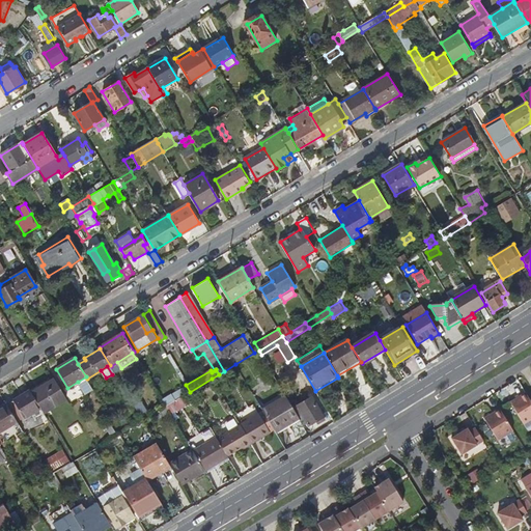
[(65,396),(53,375),(30,389),(40,408),(43,410),(65,396)]
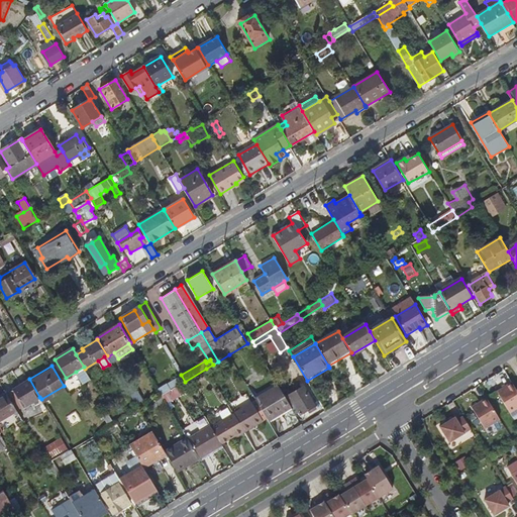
[(85,369),(84,367),(76,372),(83,383),(91,379),(85,369)]
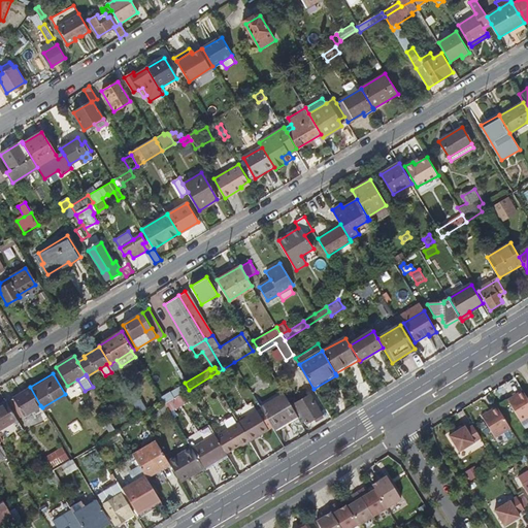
[(189,390),(185,383),(174,389),(177,396),(189,390)]
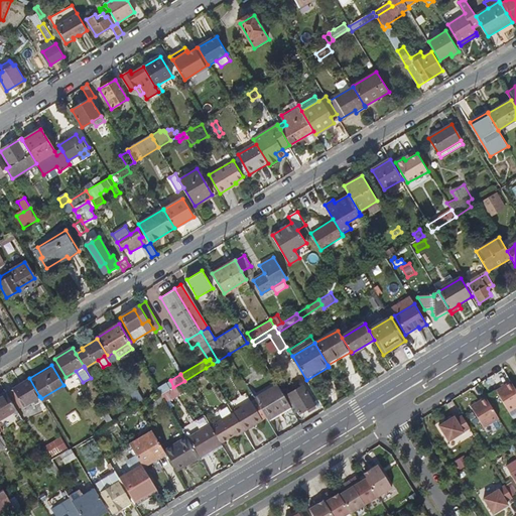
[(39,396),(29,378),(14,388),(11,389),(21,406),(23,405),(39,396)]
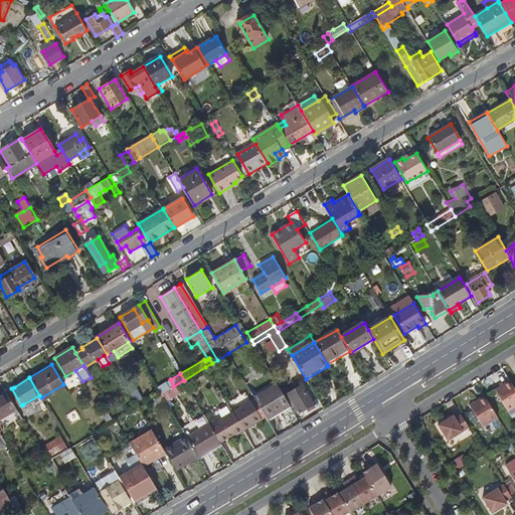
[(164,382),(168,389),(173,386),(170,379),(164,382)]
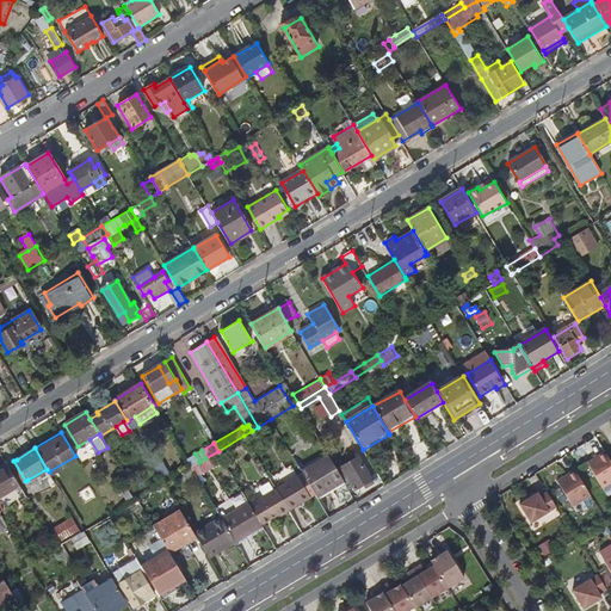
[(610,482),(610,463),(605,454),(587,464),(602,488),(610,482)]
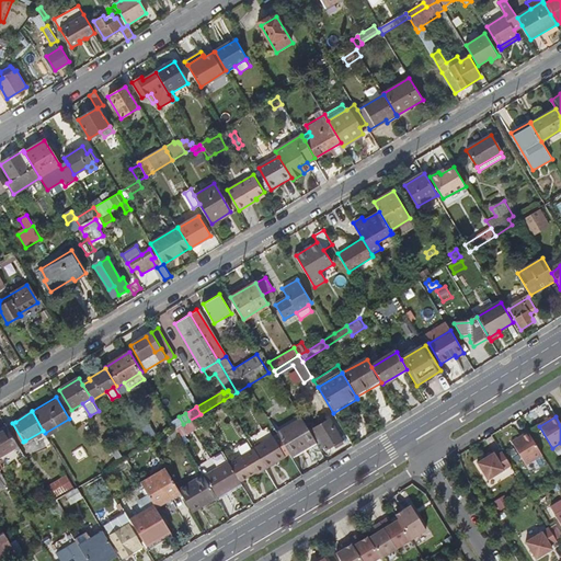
[(292,456),(294,458),(318,444),(302,418),(278,433),(279,435),(292,456)]
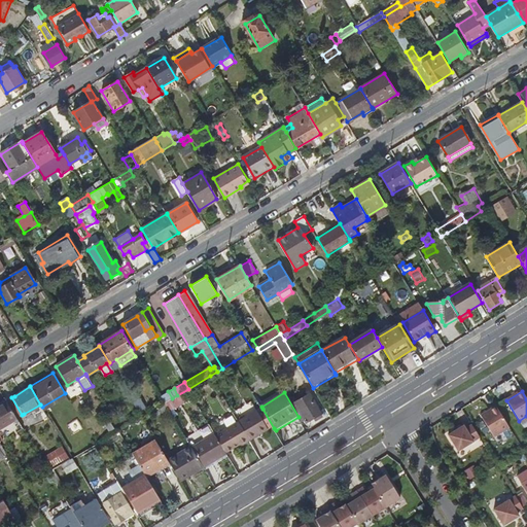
[(322,414),(310,394),(292,405),(297,413),(303,423),(306,421),(307,423),(322,414)]
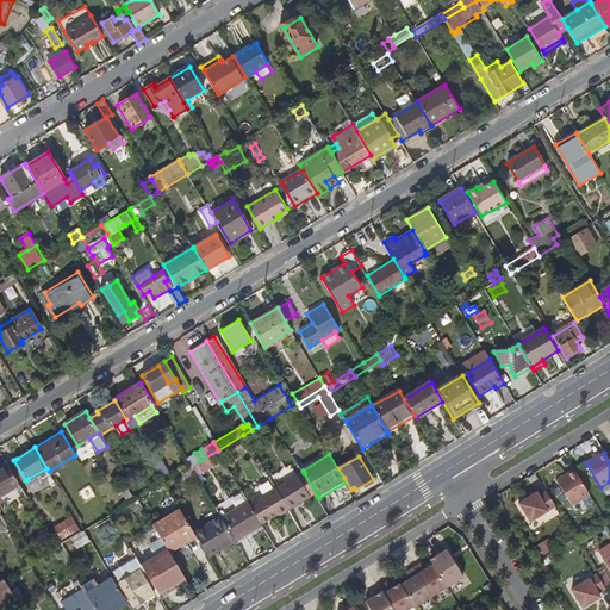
[(8,462),(0,467),(0,505),(25,491),(8,462)]
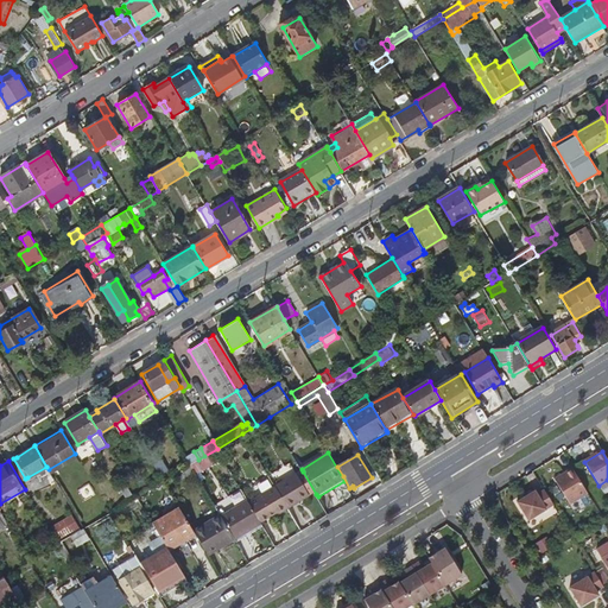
[(194,470),(190,464),(182,470),(185,476),(194,470)]
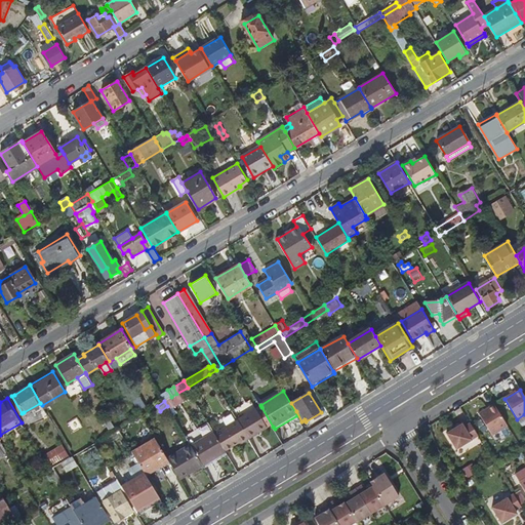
[(507,426),(493,404),(478,413),(492,436),(507,426)]
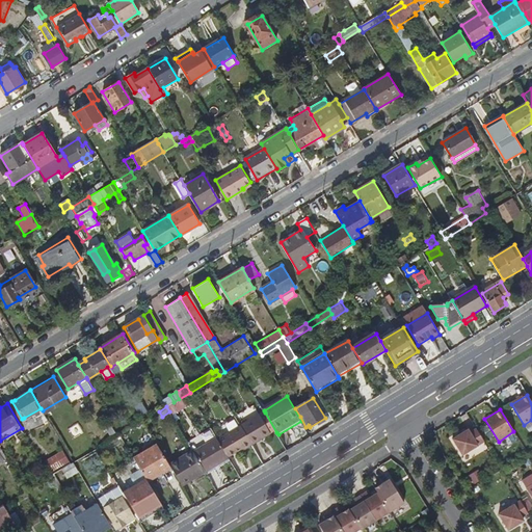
[(241,427),(251,446),(268,436),(276,432),(265,413),(258,417),(241,427)]
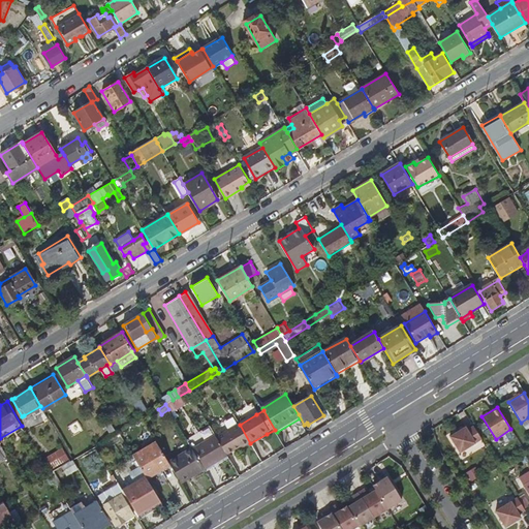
[(111,432),(115,429),(111,422),(105,425),(111,432)]
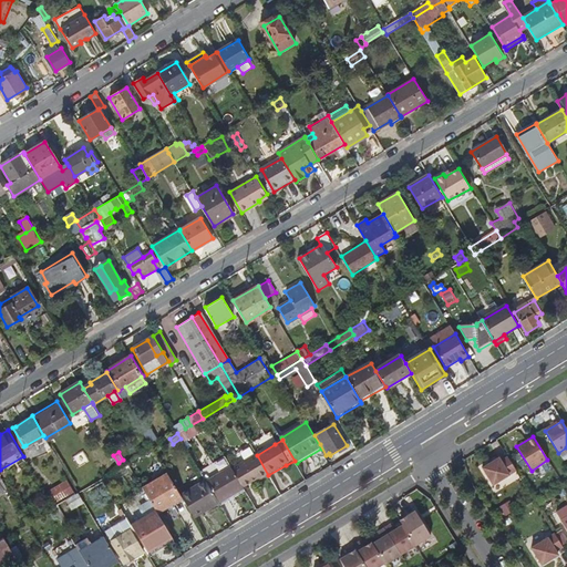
[(233,470),(244,487),(256,480),(257,482),(268,475),(257,455),(233,470)]
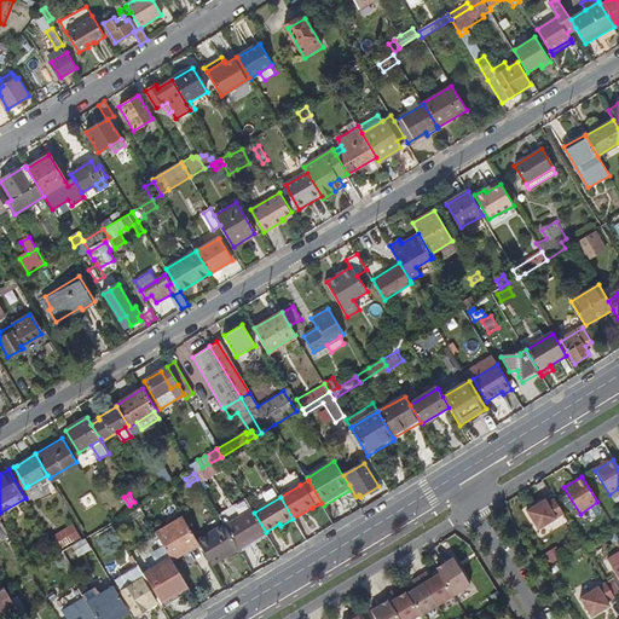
[(563,514),(554,499),(547,503),(544,499),(526,512),(538,530),(563,514)]
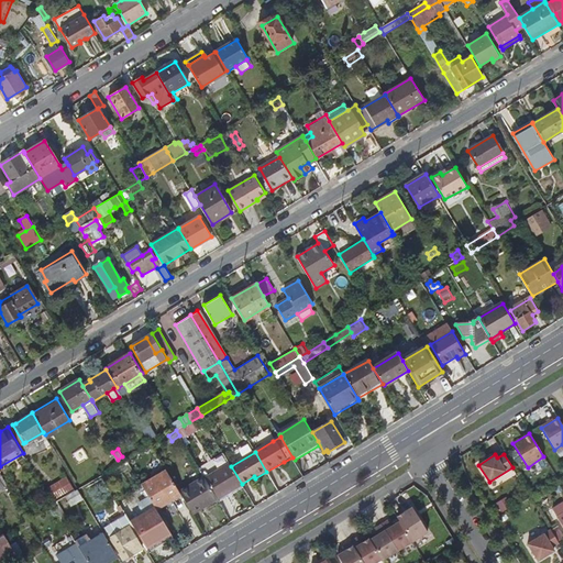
[(205,477),(218,498),(242,484),(231,466),(230,464),(205,477)]
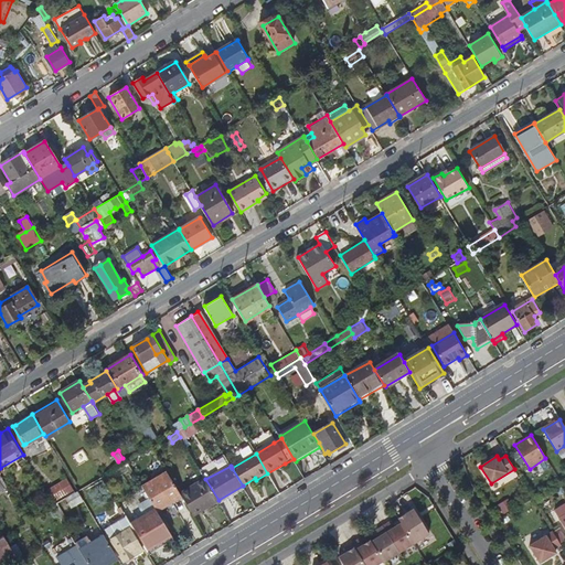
[(168,509),(184,500),(180,493),(168,472),(142,487),(156,508),(163,502),(168,509)]
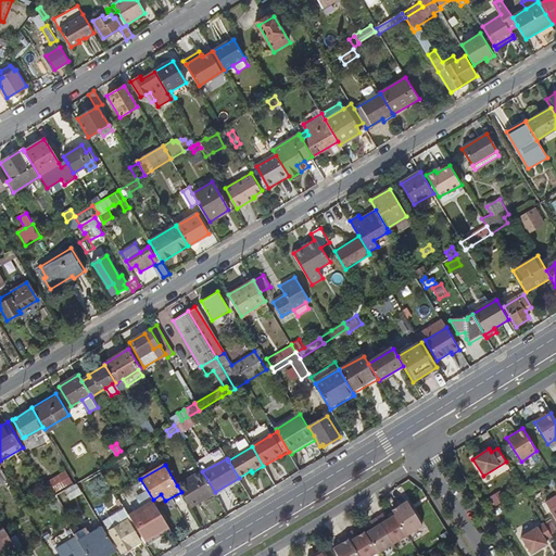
[(73,480),(66,470),(48,481),(53,491),(73,480)]
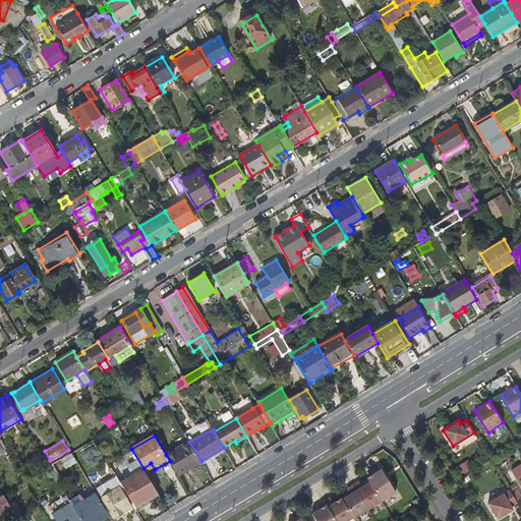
[(170,461),(178,475),(201,461),(189,442),(166,455),(170,461)]
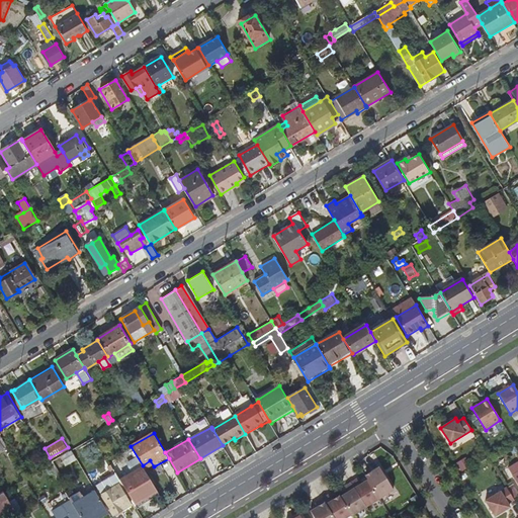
[(115,473),(119,480),(143,465),(131,446),(130,444),(124,448),(125,449),(107,460),(109,463),(112,469),(115,473)]
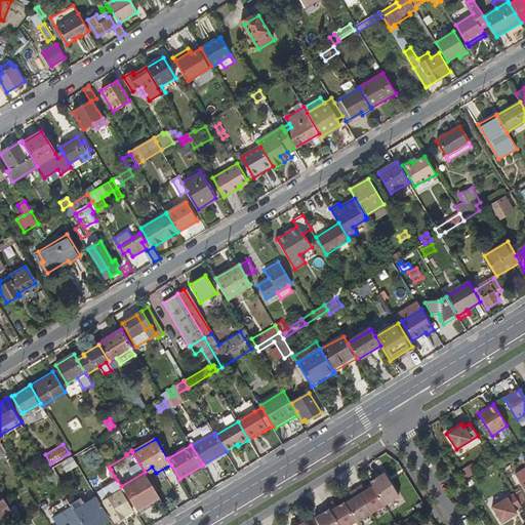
[(77,465),(73,456),(64,461),(69,470),(77,465)]
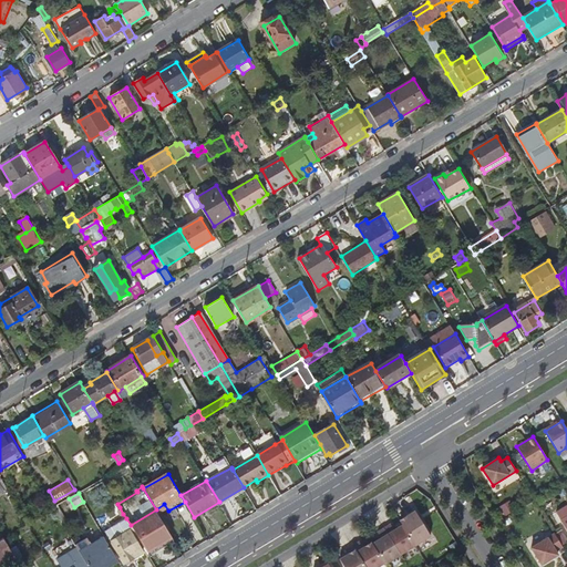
[(59,504),(53,507),(62,522),(68,518),(59,504)]
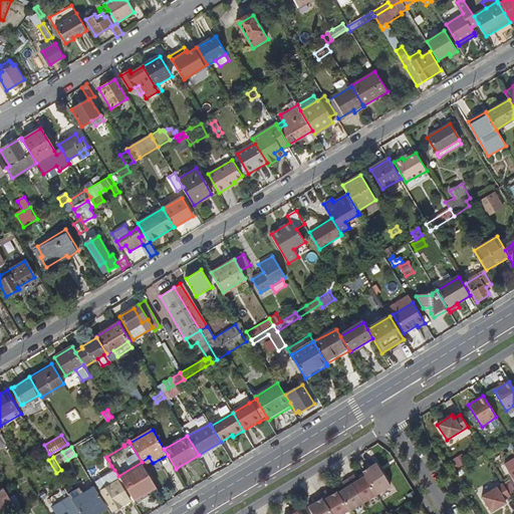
[(124,487),(132,499),(155,485),(142,462),(118,476),(124,487)]
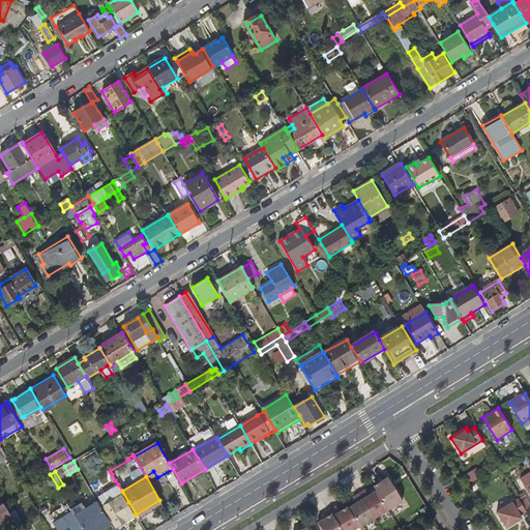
[(325,518),(317,523),(321,529),(356,529),(360,528),(360,529),(404,503),(388,477),(374,487),(376,490),(369,495),(365,490),(353,498),(356,503),(348,508),(347,507),(340,512),(335,506),(323,514),(325,518)]
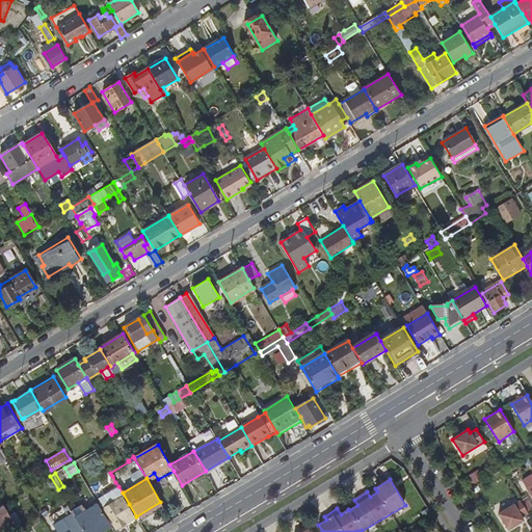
[(123,493),(118,486),(99,498),(116,528),(134,517),(127,505),(129,504),(123,493)]
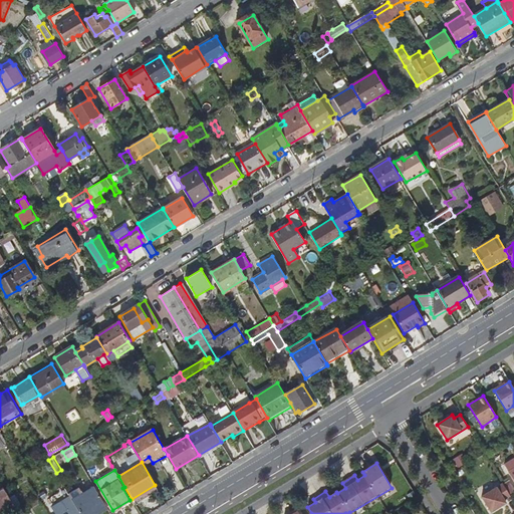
[(504,500),(510,496),(502,484),(481,497),(491,512),(506,503),(504,500)]
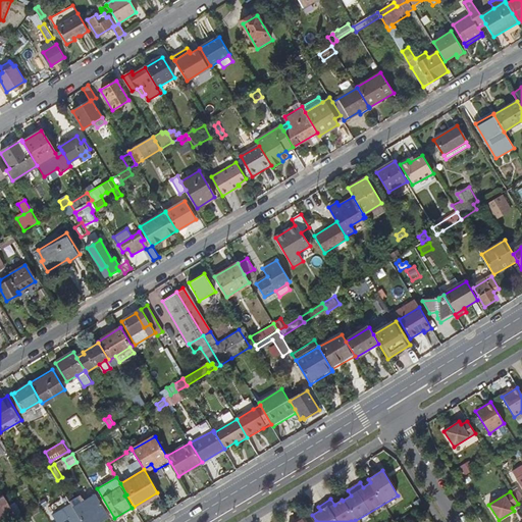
[(75,496),(68,500),(77,515),(82,521),(99,521),(109,516),(95,492),(85,499),(80,502),(75,497),(75,496)]
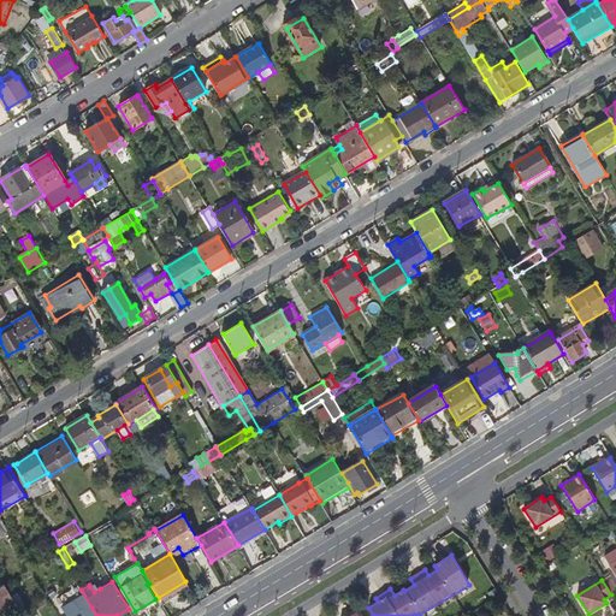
[(158,598),(161,603),(189,587),(185,581),(158,598)]
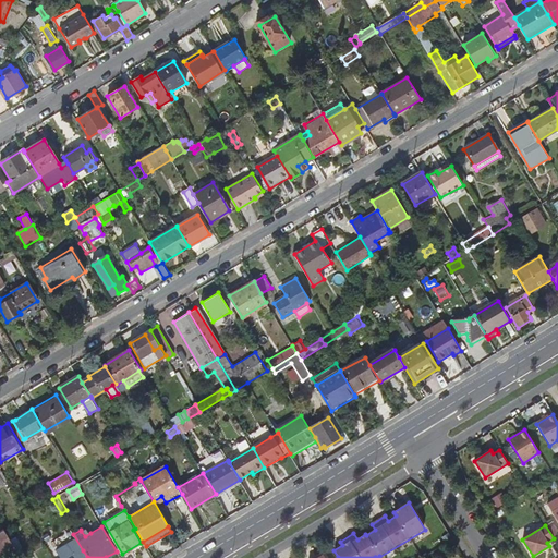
[(87,528),(81,531),(85,536),(91,533),(87,528)]
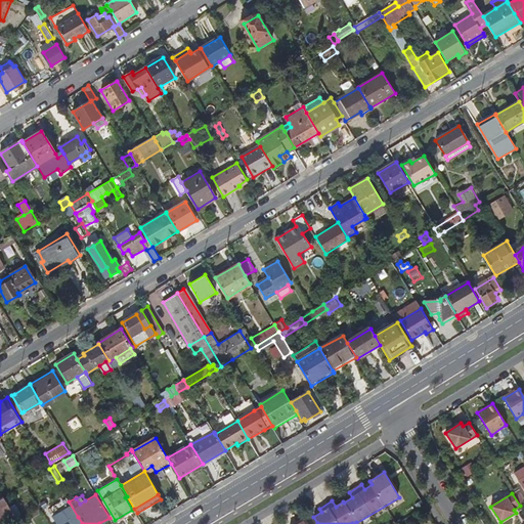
[(0,511),(8,507),(2,496),(0,497),(0,511)]
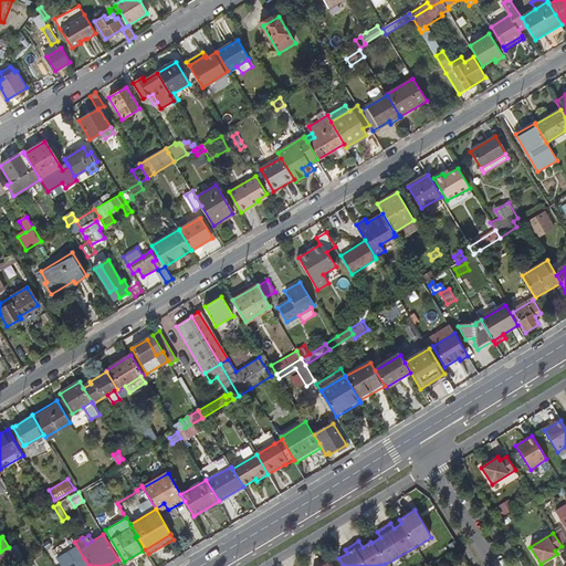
[(71,557),(63,544),(49,552),(56,565),(71,557)]
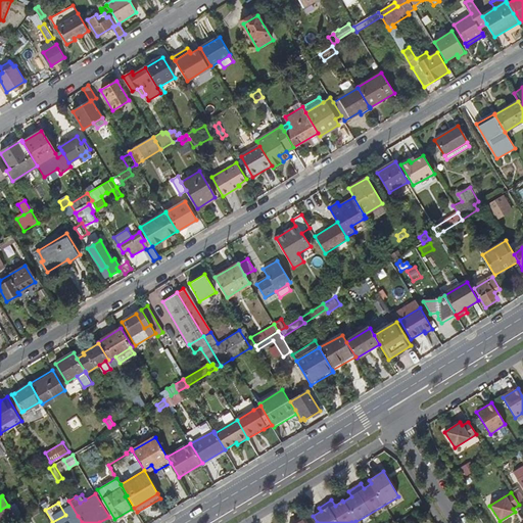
[(0,510),(0,518),(12,512),(8,506),(0,510)]
